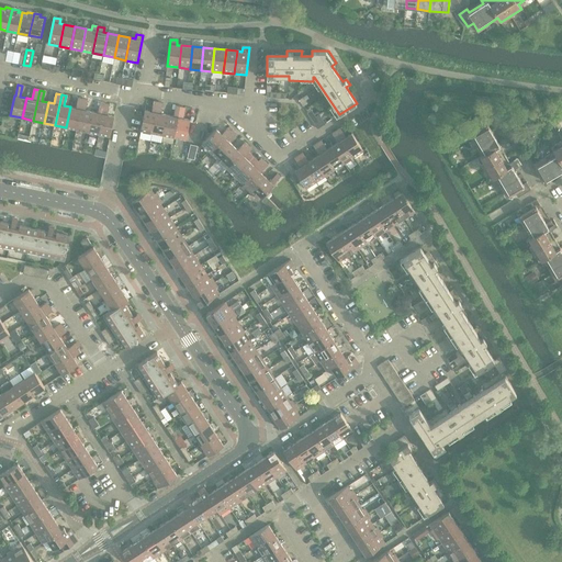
[(70,107),(66,127),(77,130),(83,99),(78,98),(76,109),(70,107)]
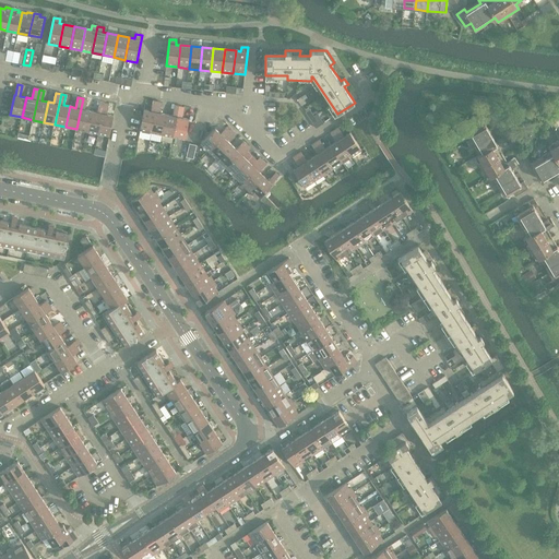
[(83,98),(76,129),(87,131),(92,111),(85,109),(87,99),(83,98)]
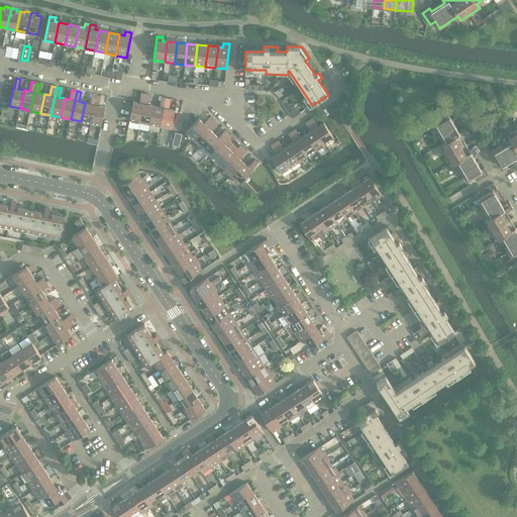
[(129,120),(140,122),(145,94),(141,93),(139,103),(133,101),(129,120)]
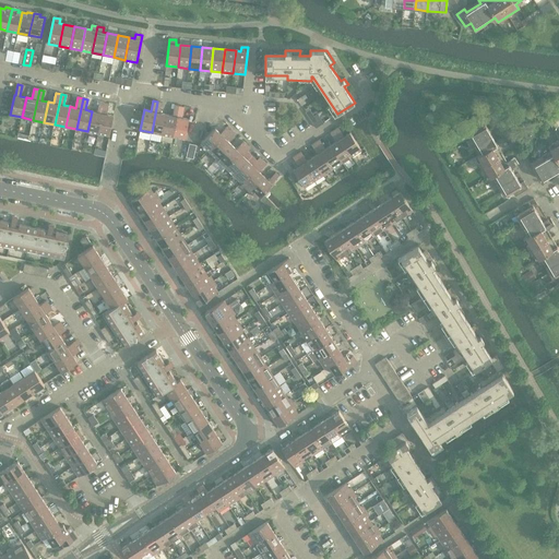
[(92,111),(87,131),(98,133),(104,103),(99,102),(97,113),(92,111)]
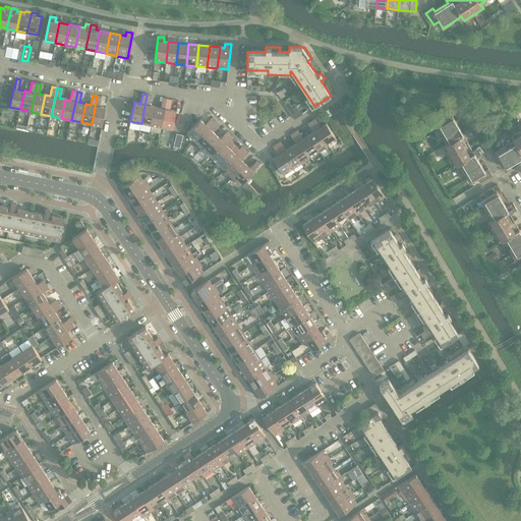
[(147,95),(141,123),(152,125),(155,107),(150,105),(152,96),(147,95)]
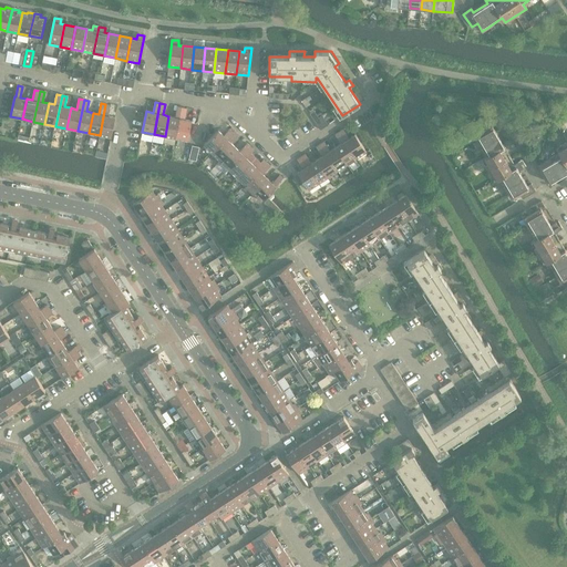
[(105,104),(100,135),(111,137),(115,117),(109,116),(111,105),(105,104)]
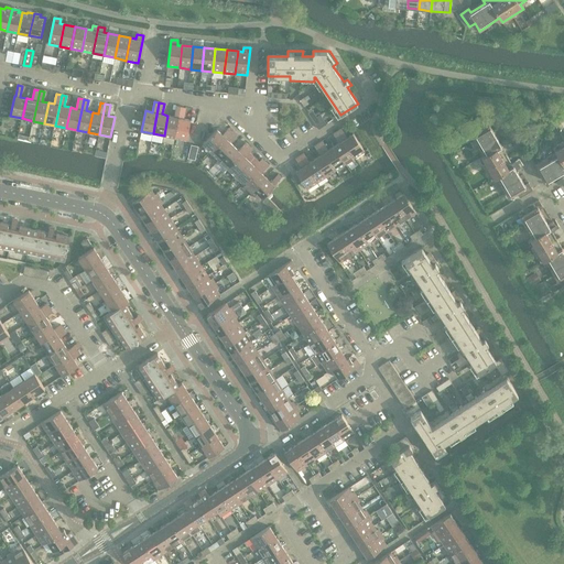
[(167,116),(164,136),(175,138),(181,107),(176,106),(174,117),(167,116)]
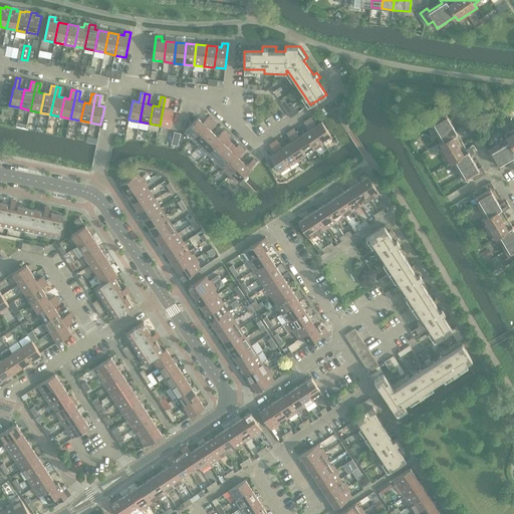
[(165,97),(160,125),(170,127),(174,109),(168,108),(170,98),(165,97)]
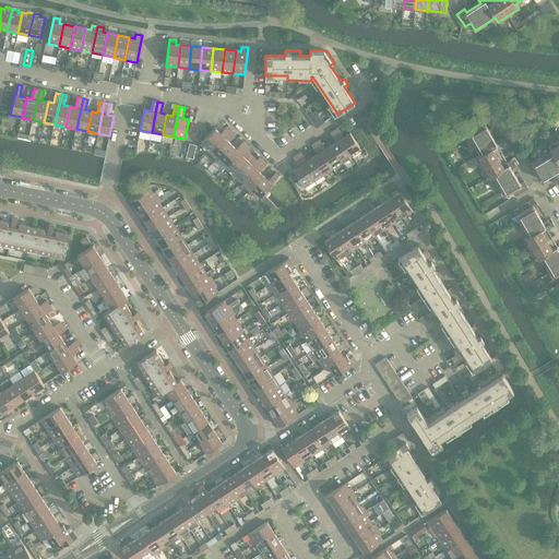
[(511,169),(515,166),(519,164),(514,157),(508,162),(485,123),(467,134),(479,154),(475,157),(488,178),(492,176),(504,195),(512,191),(515,197),(528,189),(524,181),(520,183),(511,169)]
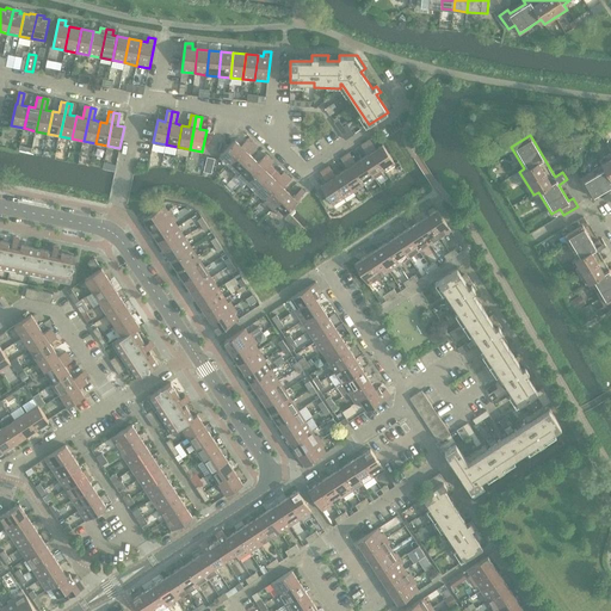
[(220,156),(229,166),(253,141),(250,137),(241,146),(235,141),(220,156)]
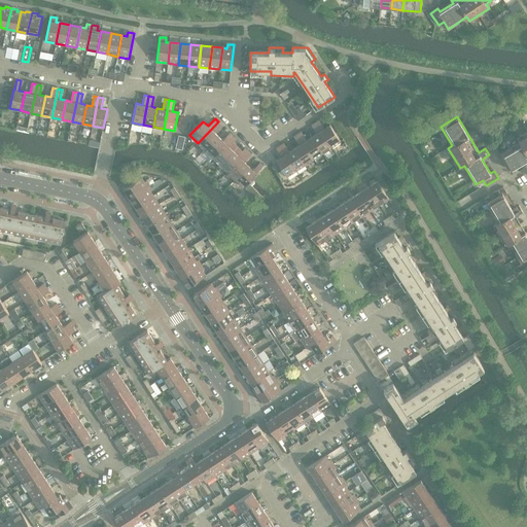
[(319,120),(315,123),(331,147),(341,141),(330,126),(324,129),(319,120)]
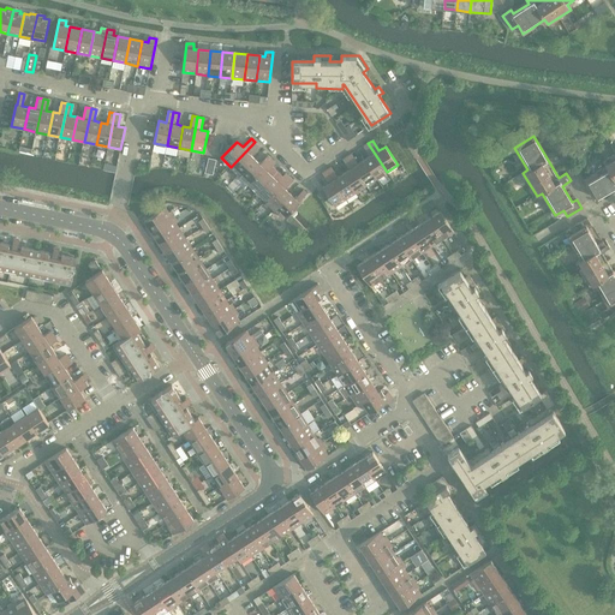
[(255,142),(231,167),(239,175),(255,159),(250,154),(258,145),(255,142)]
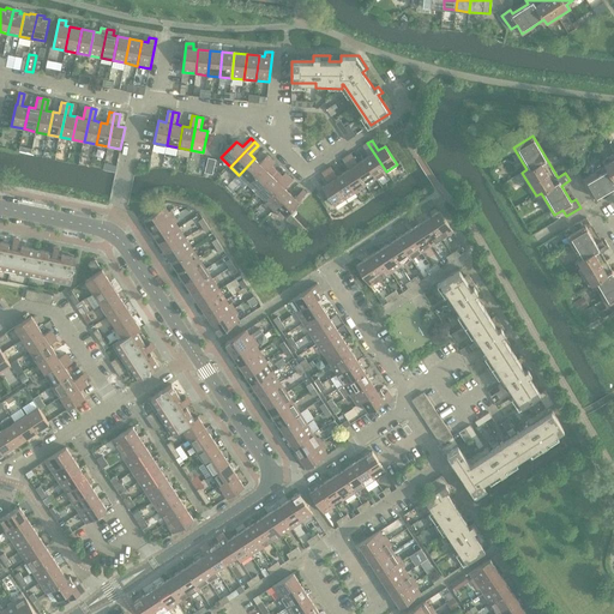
[(369,156),(363,160),(375,179),(386,172),(367,143),(362,146),(369,156)]
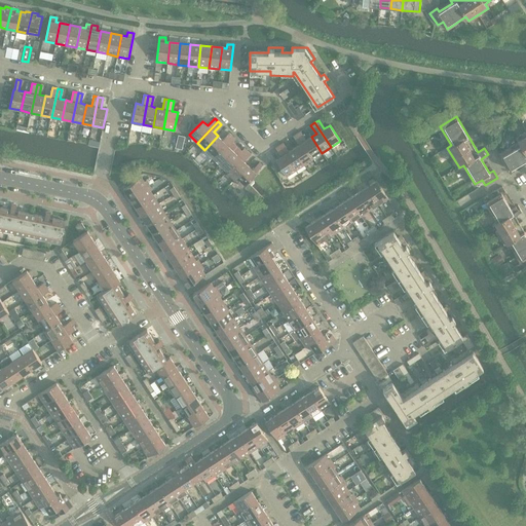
[(301,132),(297,134),(313,158),(322,153),(311,137),(306,140),(301,132)]
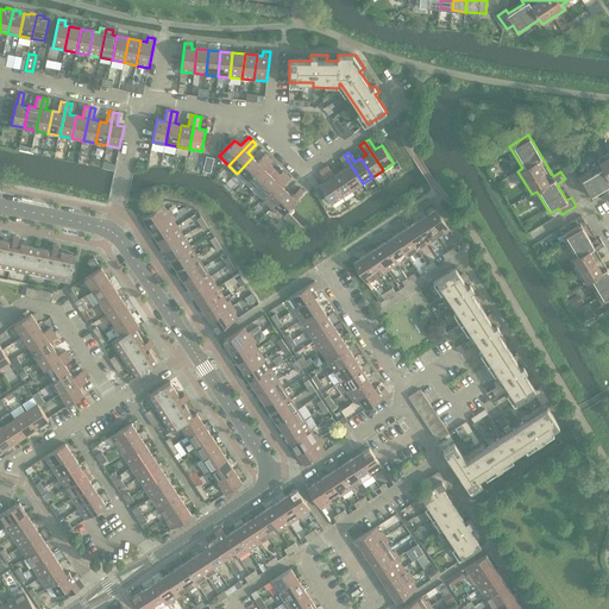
[(608,152),(597,159),(601,164),(578,177),(590,196),(608,184),(608,152)]
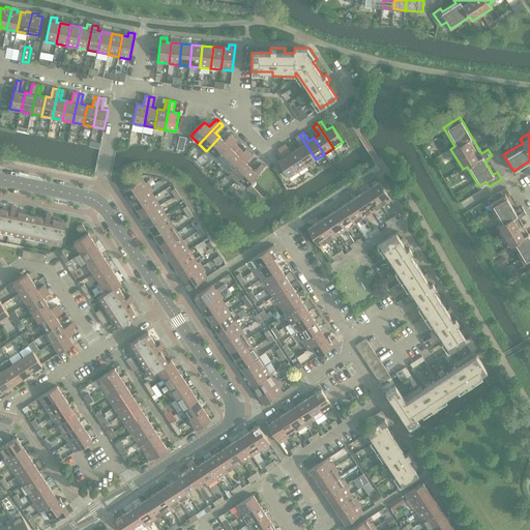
[(219,137),(206,151),(214,158),(235,137),(231,134),(224,141),(219,137)]
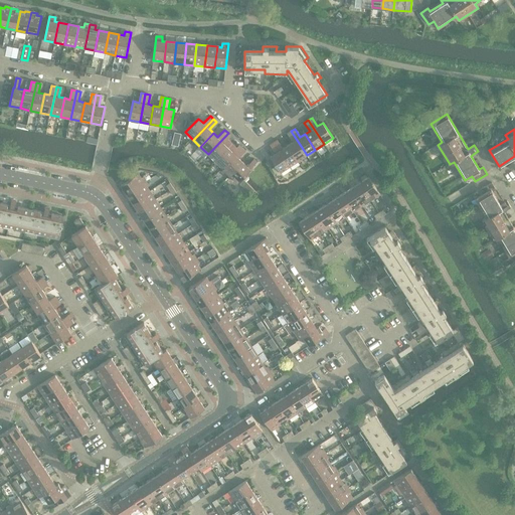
[(293,142),(288,145),(298,161),(307,155),(291,131),(287,134),(293,142)]
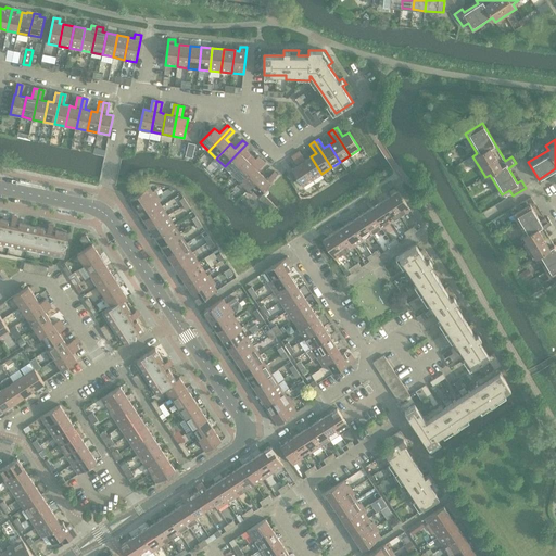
[(247,143),(225,166),(232,174),(247,160),(242,155),(250,148),(247,143)]
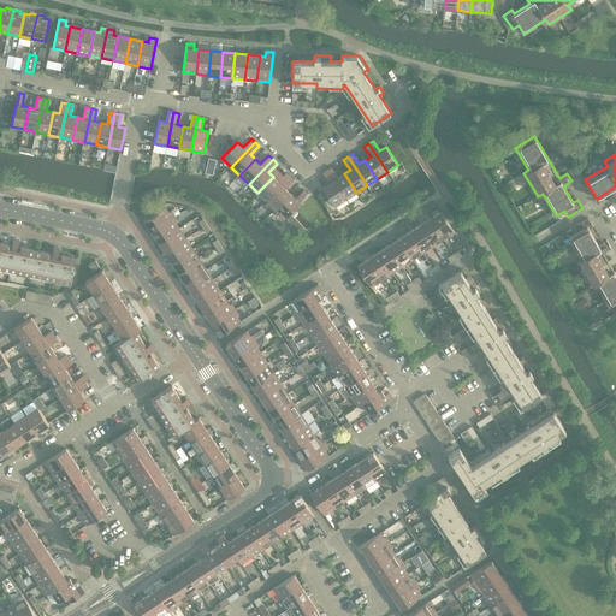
[(332,167),(327,171),(347,199),(356,193),(344,173),(338,177),(332,167)]
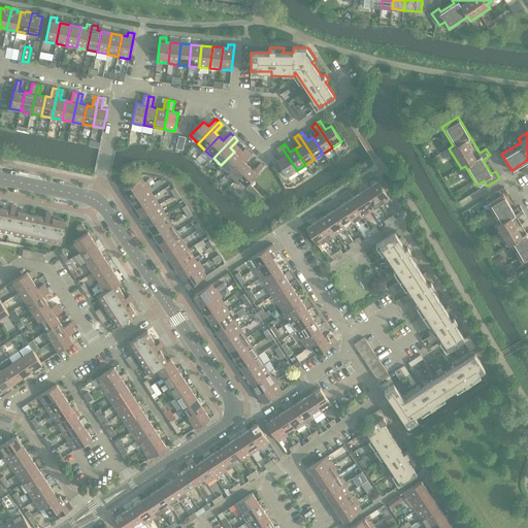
[(297,170),(281,146),(276,149),(283,157),(277,161),(288,176),(297,170)]
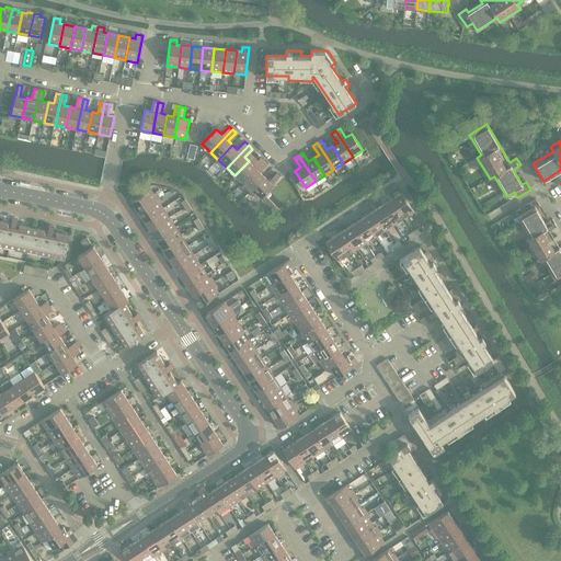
[(249,161),(235,175),(242,183),(264,161),(261,158),(253,165),(249,161)]
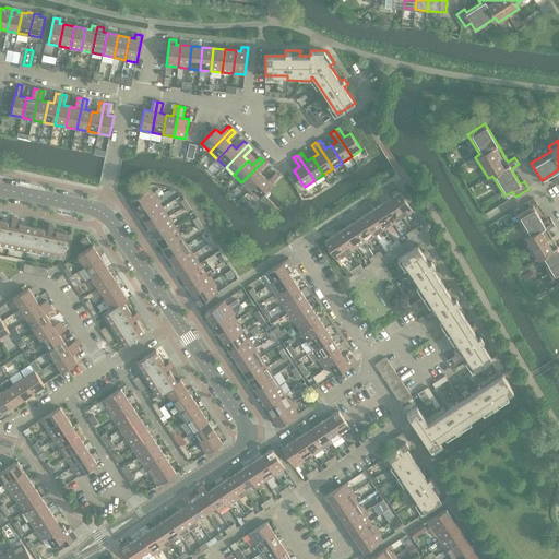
[(263,161),(241,182),(249,190),(263,176),(259,171),(266,164),(263,161)]
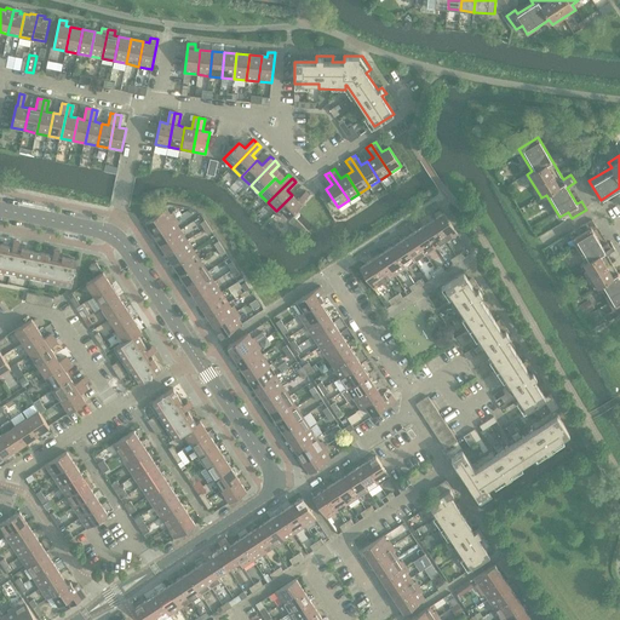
[(292,195),(276,211),(286,220),(302,204),(310,195),(305,191),(297,200),(292,195)]
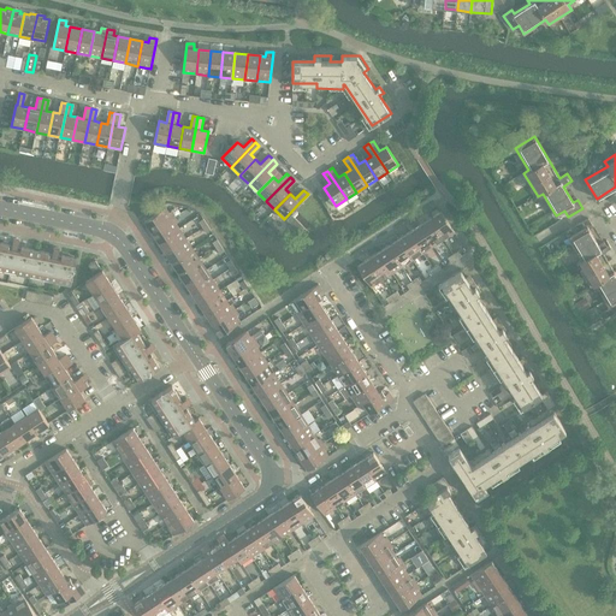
[(146,229),(149,234),(175,217),(171,212),(170,213),(166,207),(144,221),(147,224),(146,229)]
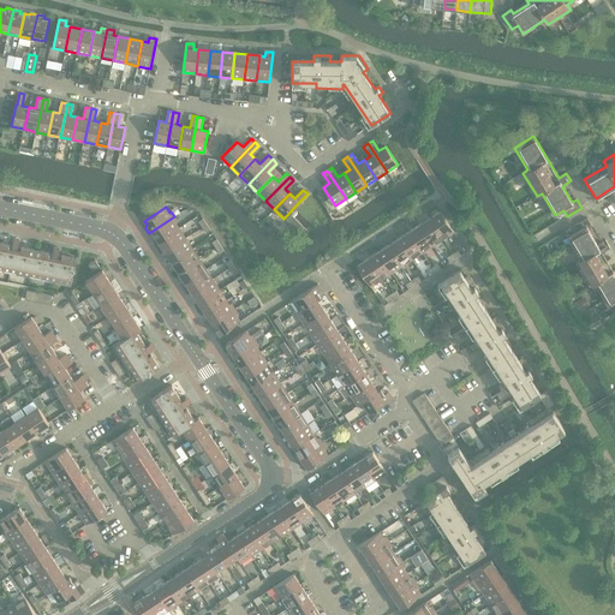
[(440,212),(429,219),(443,239),(454,232),(440,212)]
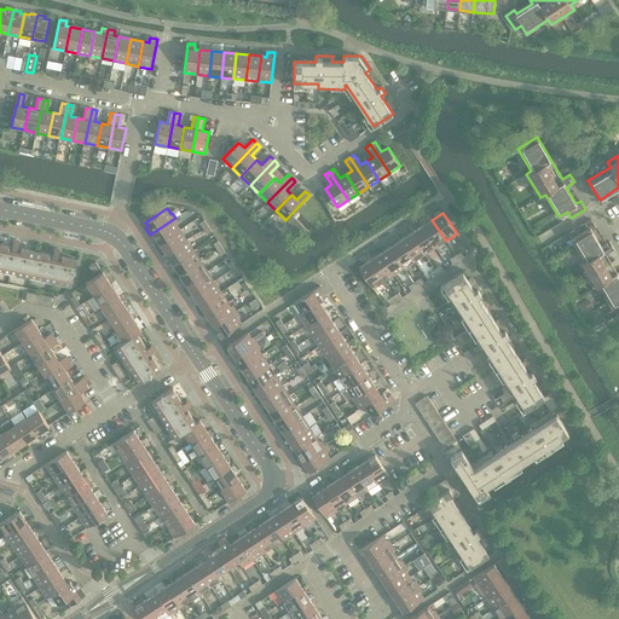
[(175,218),(150,235),(154,239),(157,241),(160,243),(180,230),(177,224),(179,223),(175,218)]
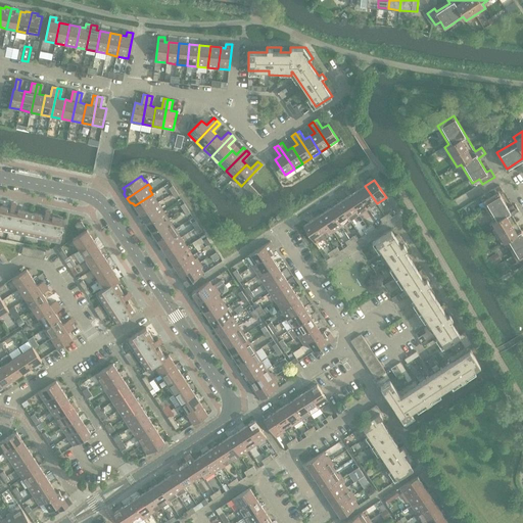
[(515,204),(512,205),(508,208),(501,194),(504,192),(500,185),(487,192),(490,197),(483,202),(493,221),(489,224),(502,243),(506,241),(517,259),(522,255),(522,233),(512,215),(519,210),(515,204)]
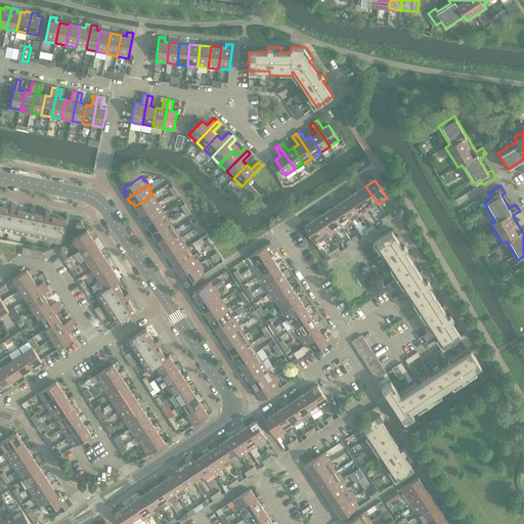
[(365,186),(357,192),(368,210),(378,204),(365,186)]
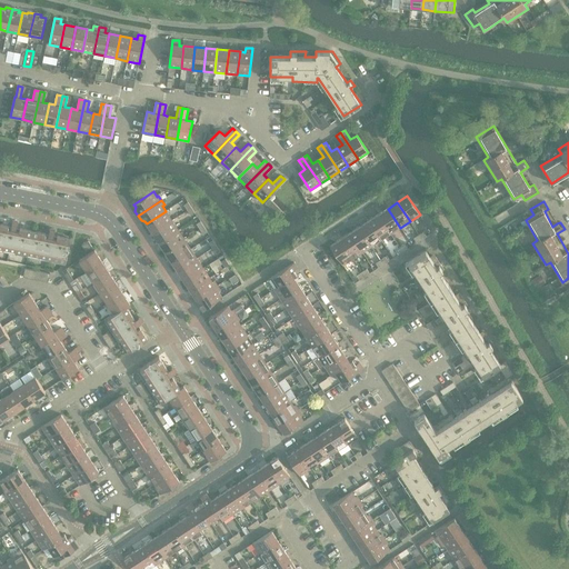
[(388,209),(378,215),(391,233),(400,228),(388,209)]
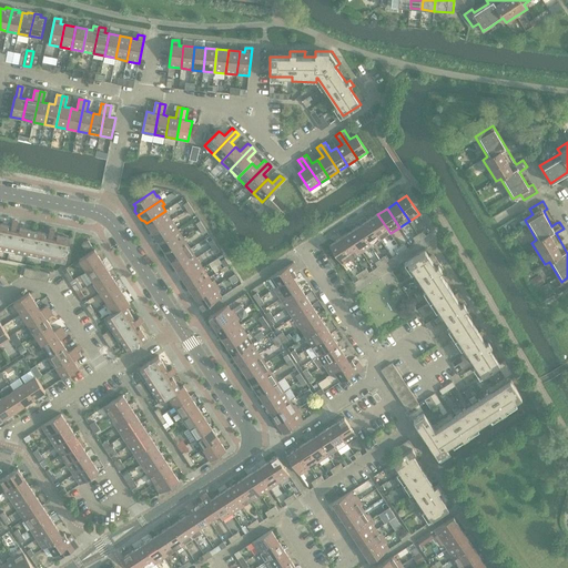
[(165,211),(146,223),(152,233),(172,220),(165,211)]
